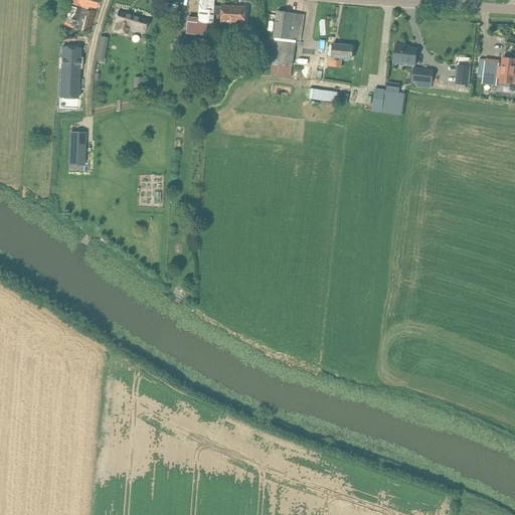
[(78,0),(72,26),(91,31),(95,16),(92,15),(96,0),(78,0)]
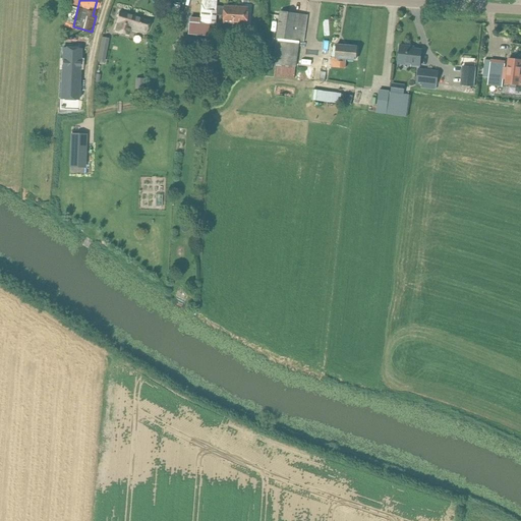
[(203,2),(201,8),(200,23),(207,23),(207,24),(216,25),(217,2),(203,2)]
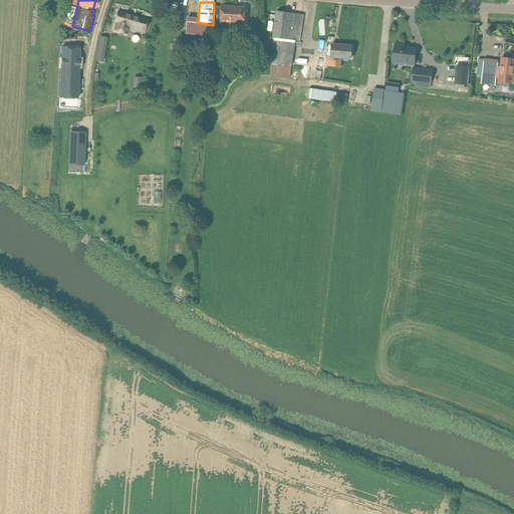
[(221,6),(221,16),(220,23),(219,33),(232,34),(233,24),(244,25),(245,7),(221,6)]
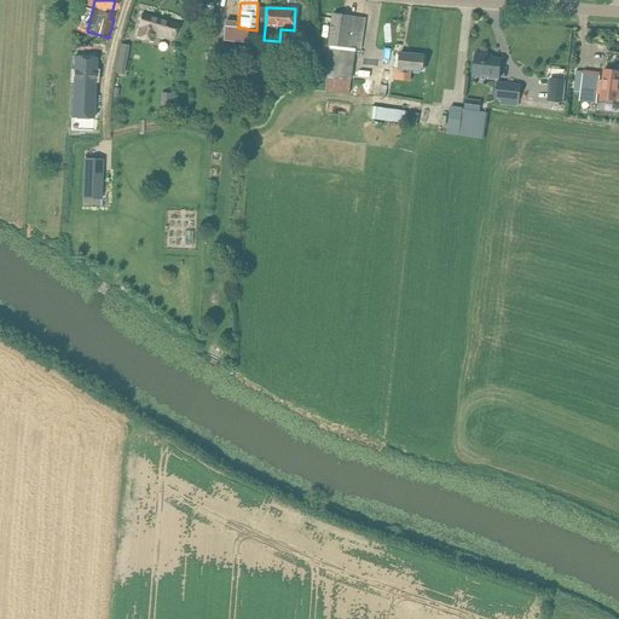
[(352,80),(357,50),(360,50),(365,18),(333,13),(323,76),(328,76),(325,92),(350,94),(351,80),(352,80)]
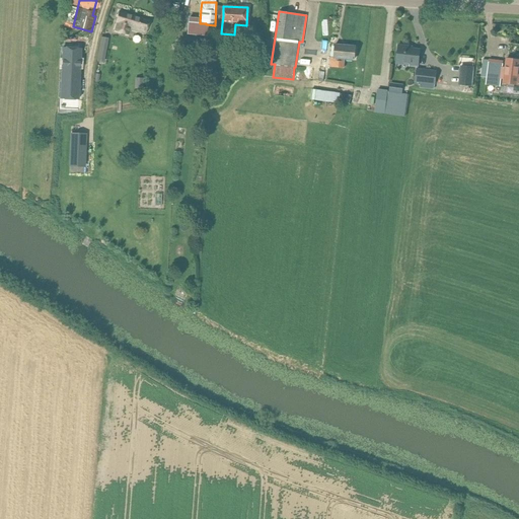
[(128,34),(129,29),(145,34),(146,30),(149,21),(119,12),(116,21),(118,22),(116,31),(128,34)]
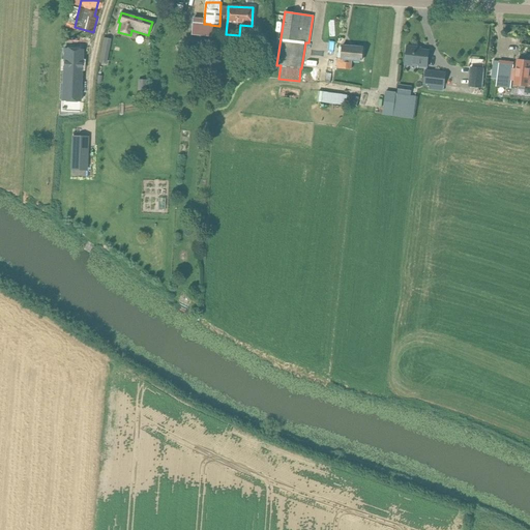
[(102,40),(97,65),(106,67),(110,42),(102,40)]
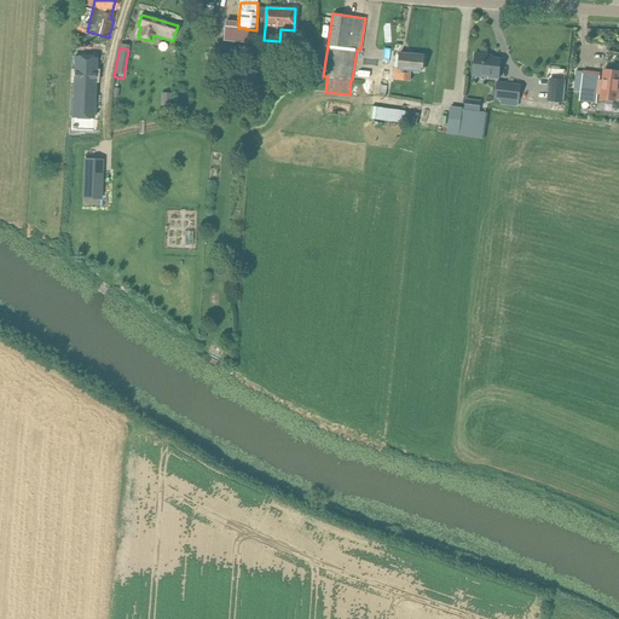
[(399,69),(394,69),(393,80),(411,82),(412,71),(422,71),(423,56),(400,55),(399,69)]
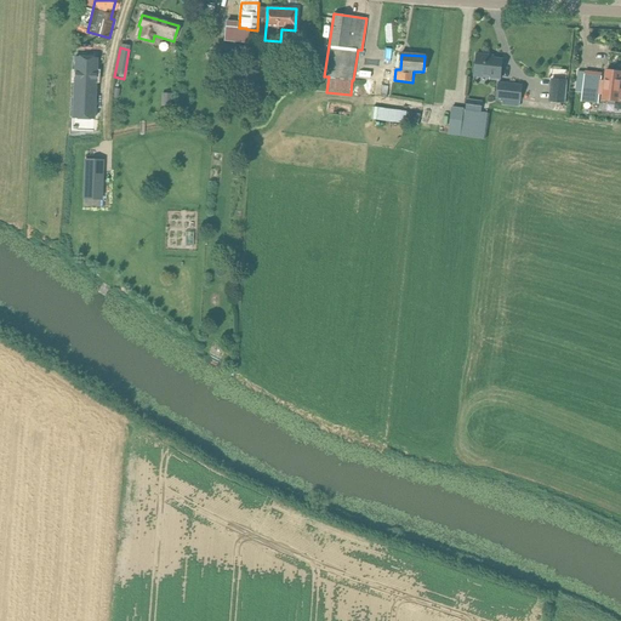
[(477,55),(474,73),(491,74),(490,78),(500,79),(502,60),(486,58),(488,56),(477,55)]
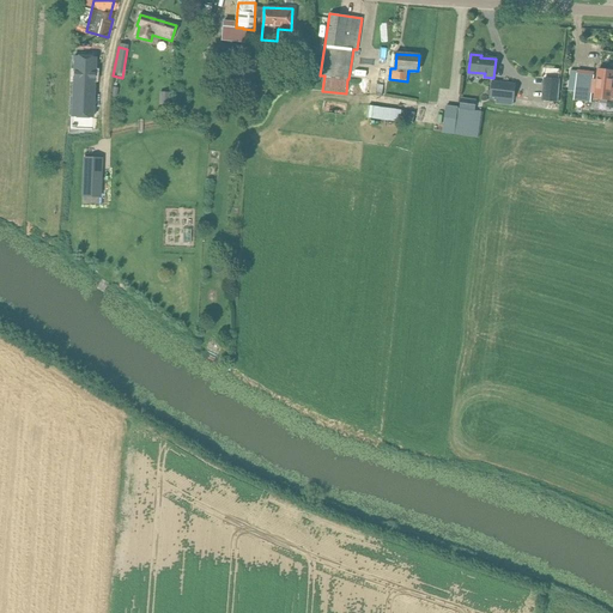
[(96,56),(74,55),(71,117),(93,119),(96,56)]
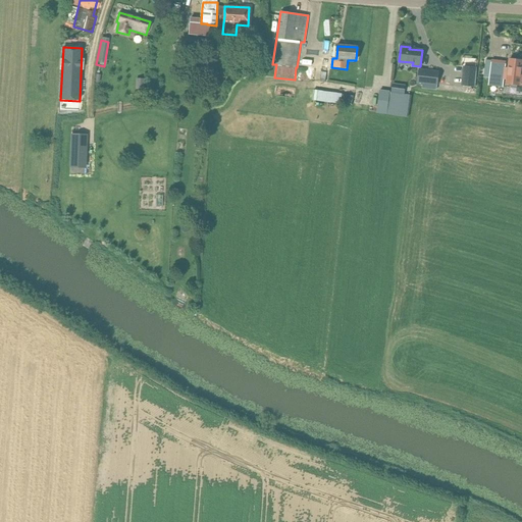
[(491,60),(488,86),(503,88),(504,80),(506,80),(506,84),(507,84),(507,85),(521,87),(521,74),(521,64),(521,60),(510,59),(508,72),(505,72),(506,62),(491,60)]
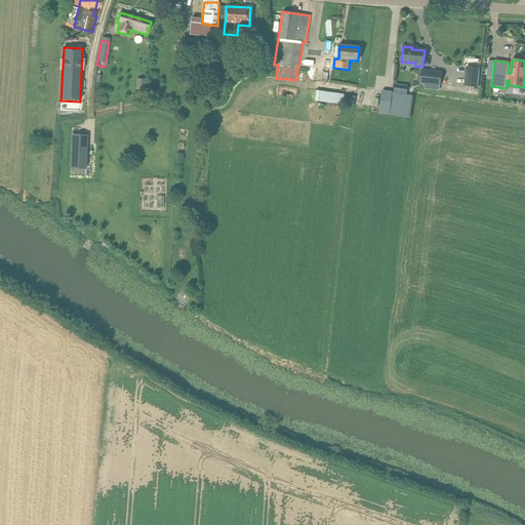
[(466,67),(463,86),(478,87),(479,68),(466,67)]
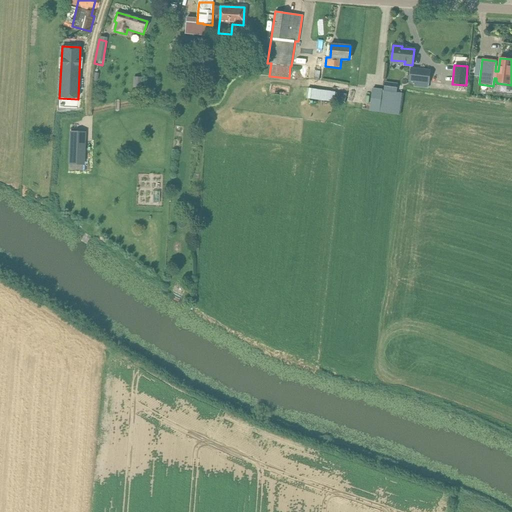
[(430,70),(411,68),(410,81),(415,81),(414,87),(428,88),(429,83),(430,70)]
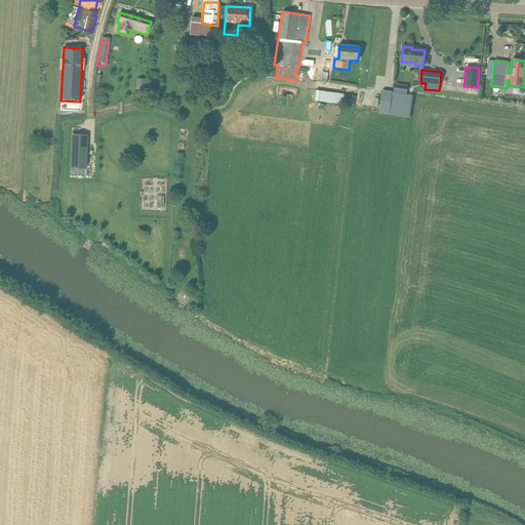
[(136,79),(135,89),(145,90),(146,79),(136,79)]
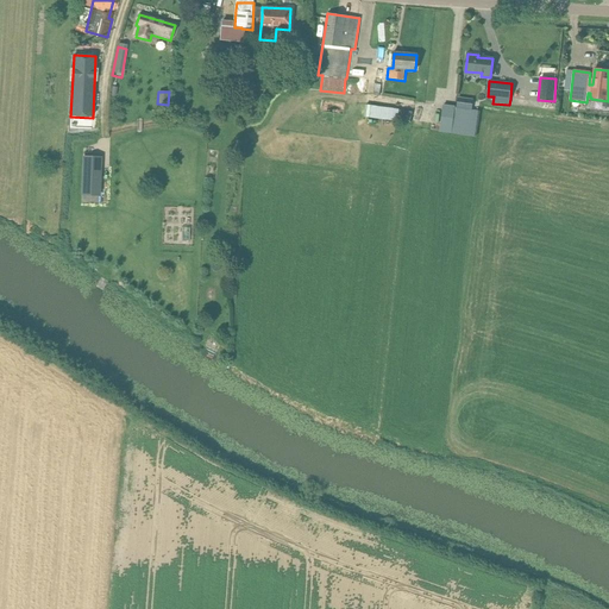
[(458,98),(456,108),(472,111),(473,100),(458,98)]
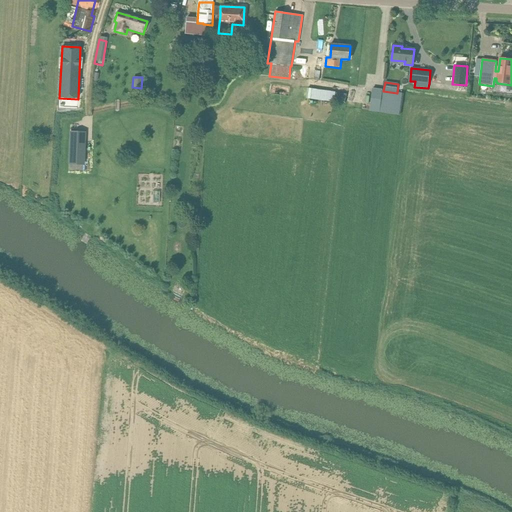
[(307,88),(306,99),(334,102),(335,99),(345,100),(346,97),(335,95),(335,93),(307,88)]
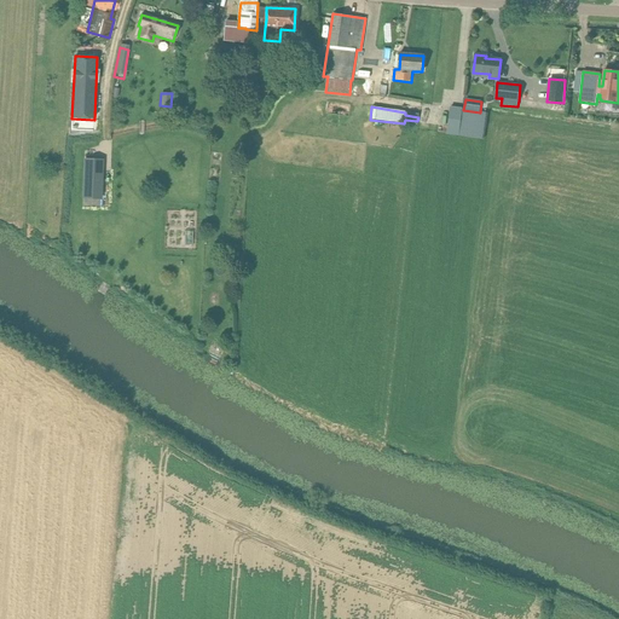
[(444,134),(482,140),(486,114),(480,113),(463,110),(446,106),(445,115),(447,115),(444,134)]
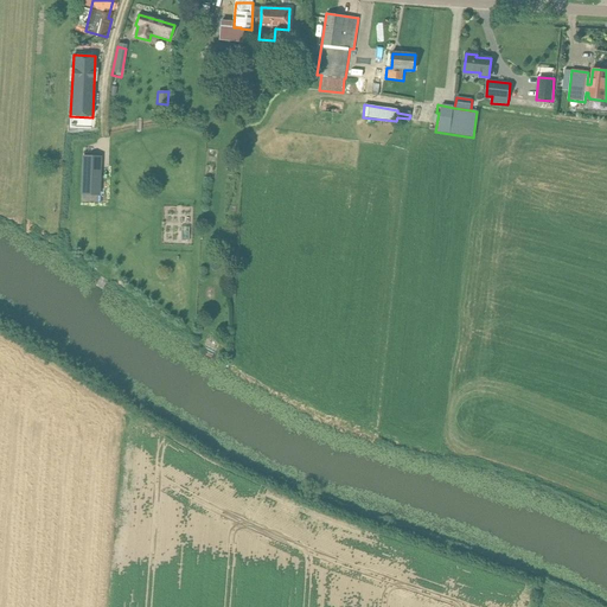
[(82,155),(81,196),(82,196),(100,196),(101,157),(83,155),(82,155)]
